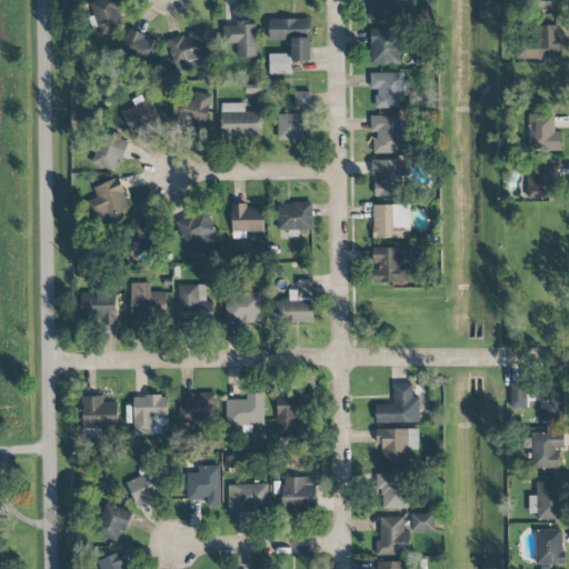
[(101,36),(125,26),(115,0),(97,0),(88,3),(101,36)]
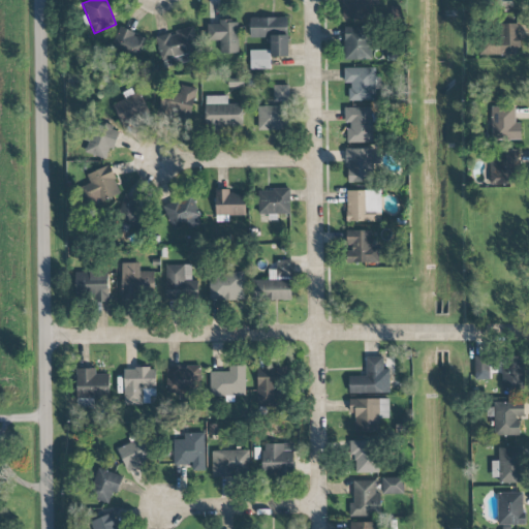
[(342,0),(343,19),(370,18),(370,5),(378,5),(377,0),(342,0)]
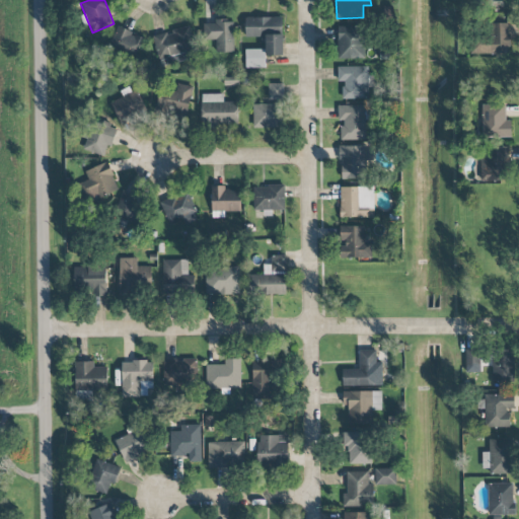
[(502,0),(482,0),(483,8),(503,7),(502,0)]
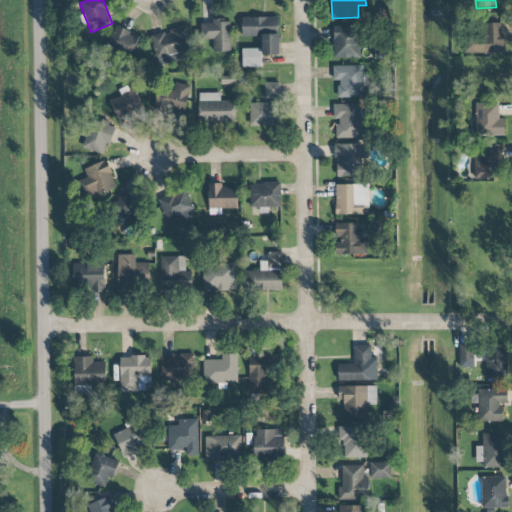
[(279,55),(278,17),(241,17),(242,37),(262,36),(262,55),(279,55)]
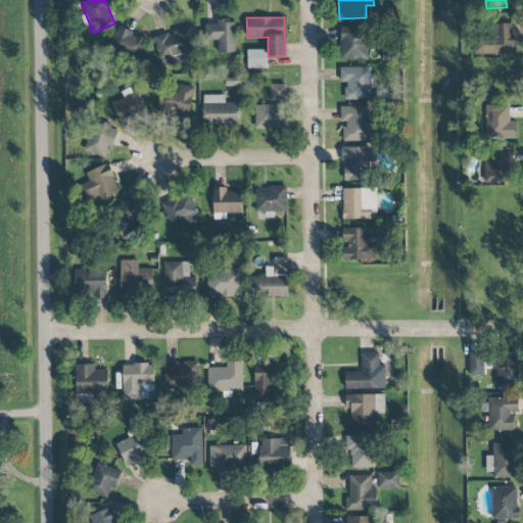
[(218,53),(236,53),(235,21),(204,22),(204,41),(218,40),(218,53)]
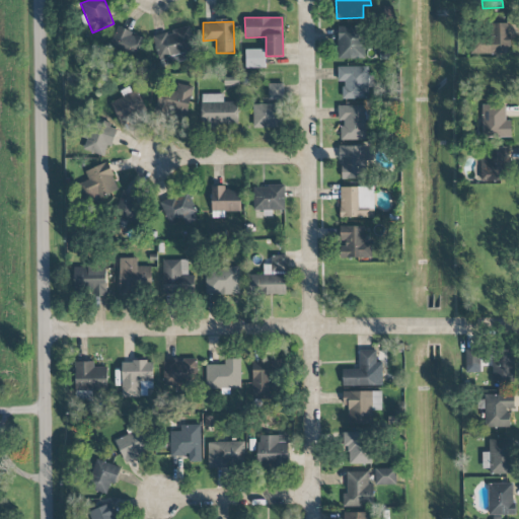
[(509,23),(489,23),(489,38),(473,38),(473,54),(509,54),(509,23)]
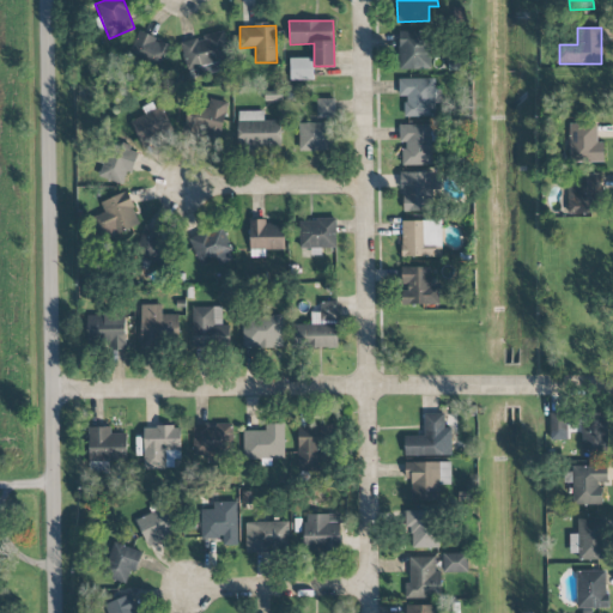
[(181,42),(187,78),(231,70),(224,31),(200,36),(200,38),(181,42)]
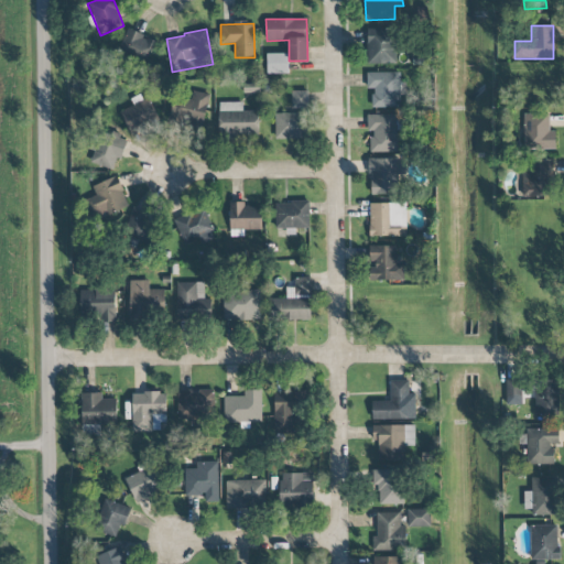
[(366,30),(366,65),(397,64),(397,29),(366,30)]
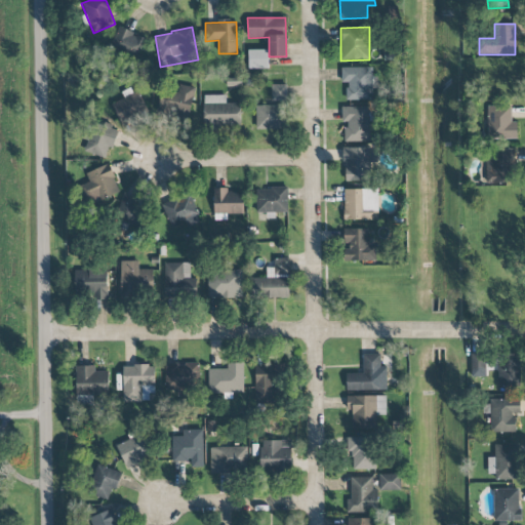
[(111,47),(140,57),(147,38),(117,28),(111,47)]
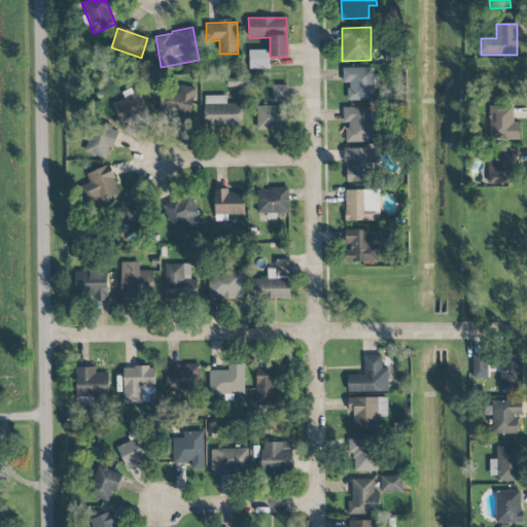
[(250,69),(269,69),(269,49),(249,49),(250,69)]
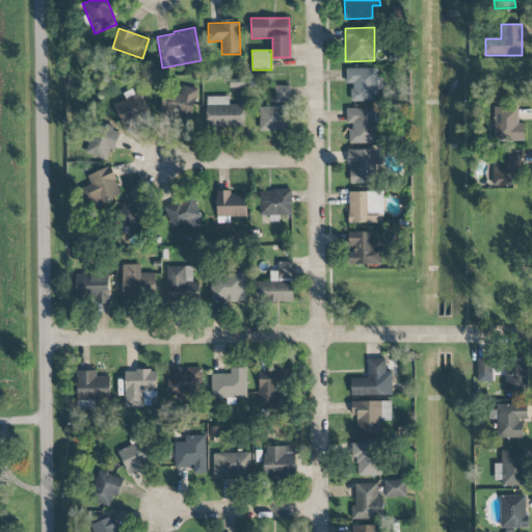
[(377,68),(345,69),(346,84),(351,84),(351,102),(377,102),(377,89),(381,89),(381,76),(377,76),(377,68)]
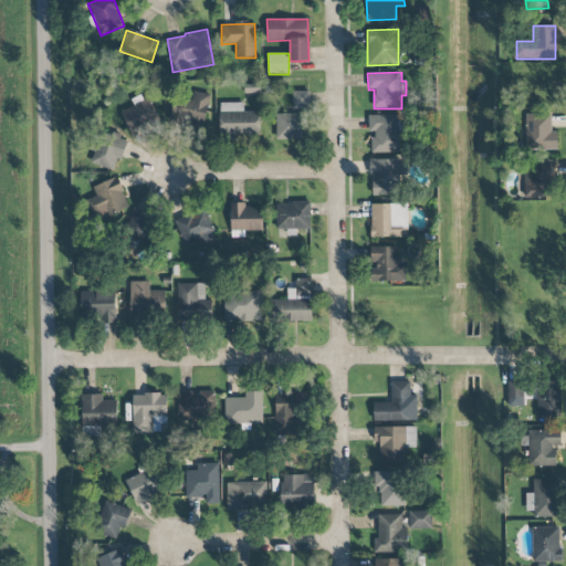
[(209,94),(192,92),(191,101),(174,98),(170,124),(205,128),(209,94)]
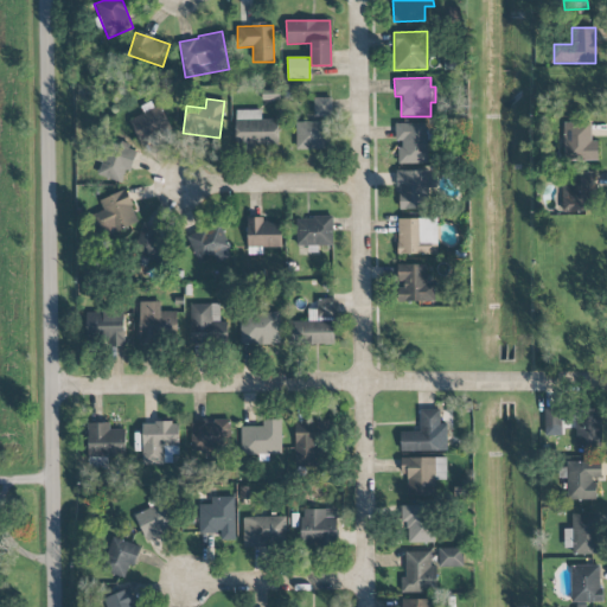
[(314,117),(321,117),(321,122),(295,122),(296,151),(332,149),(332,98),(313,98),(314,117)]
